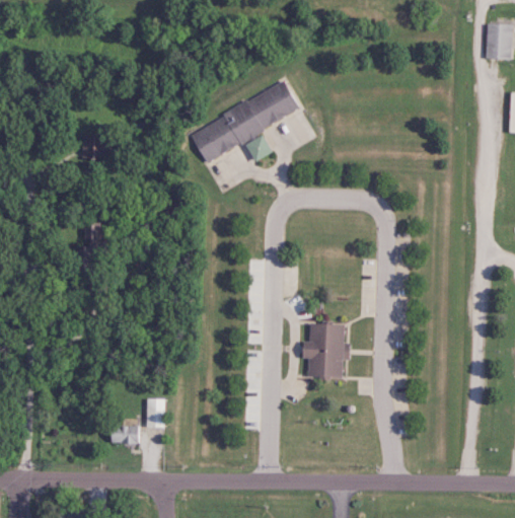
[(505,60),(506,24),(482,23),(481,59),(505,60)]
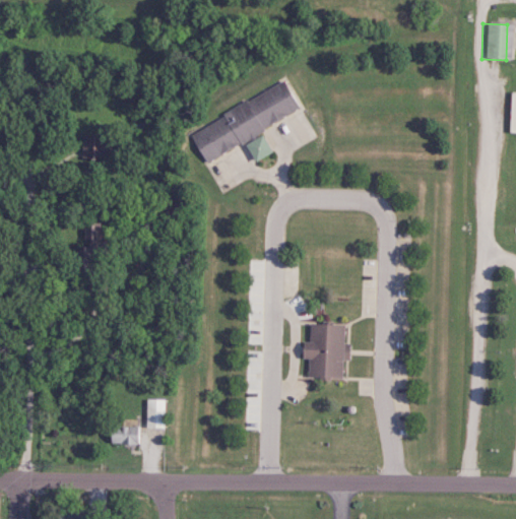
[(303,110),(292,83),(185,130),(196,155),(201,152),(204,160),(247,142),(256,161),(273,154),(261,128),(303,110)]
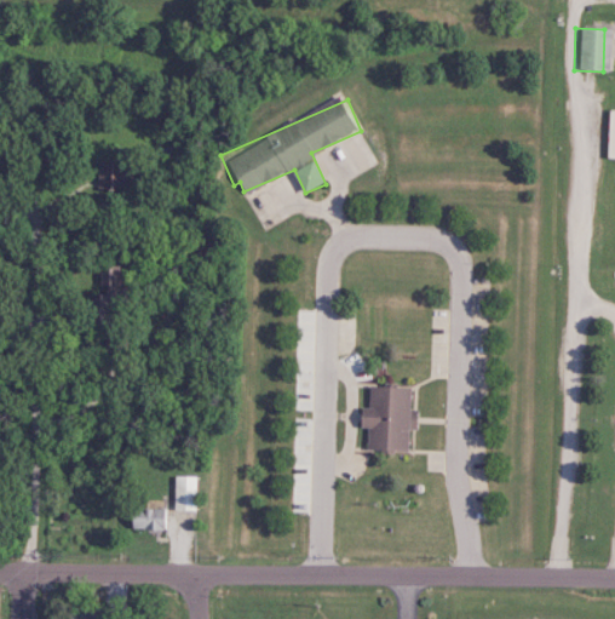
[(599,159),(614,159),(614,110),(602,110),(599,159)]
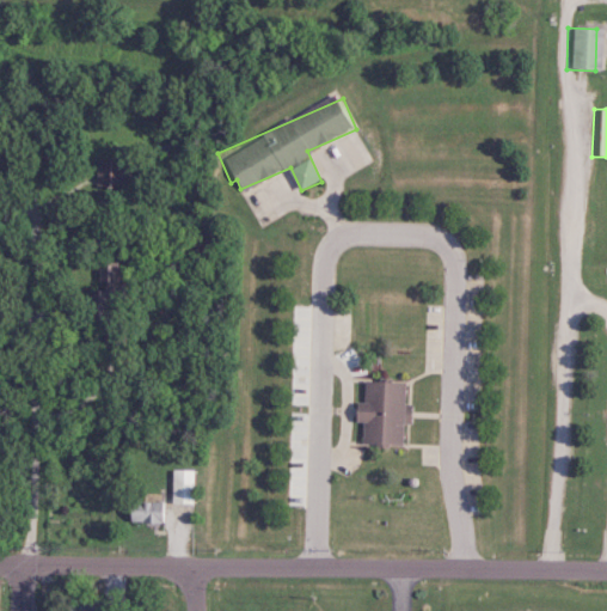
[(98,187),(126,188),(127,159),(99,158),(98,187)]
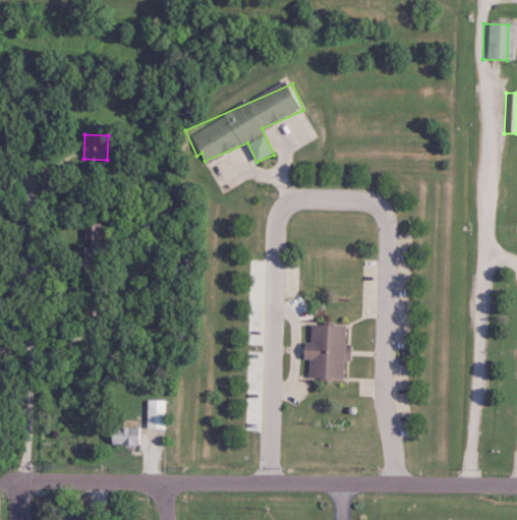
[(84,223),(85,247),(101,246),(100,222),(84,223)]
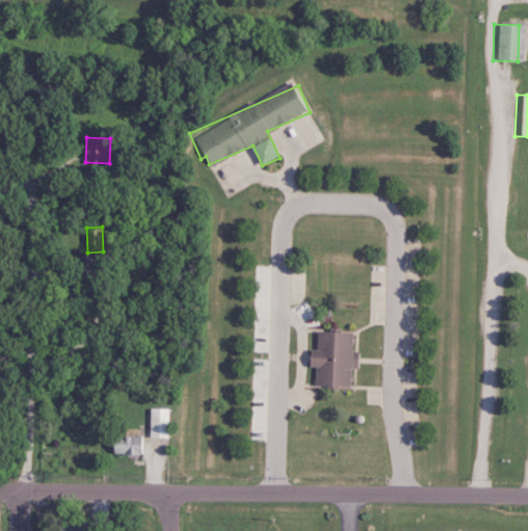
[(355,387),(355,368),(362,368),(362,352),(357,352),(357,332),(318,332),(318,349),(314,349),(314,367),(317,367),(317,387),(355,387)]
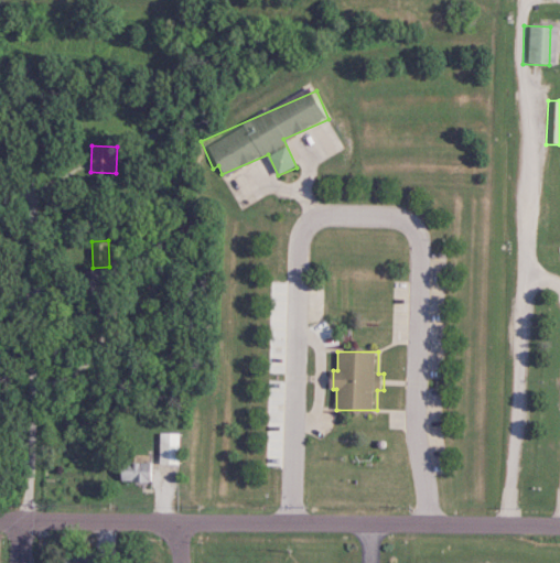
[(178,433),(158,434),(158,465),(178,465),(178,433)]
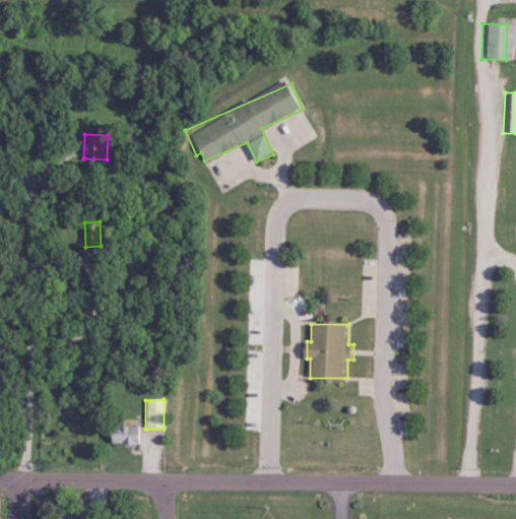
[(141,445),(141,428),(108,427),(108,444),(141,445)]
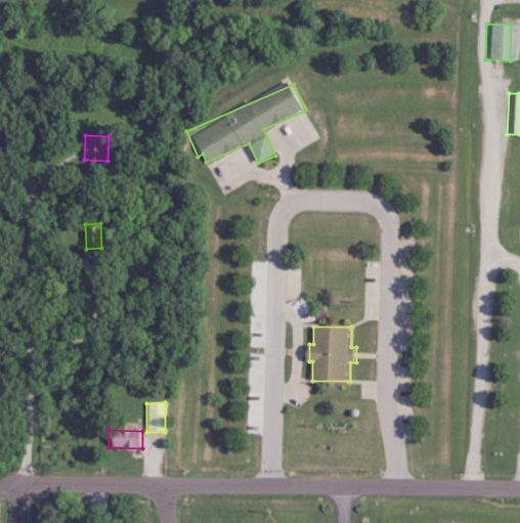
All buildings are outlined.
